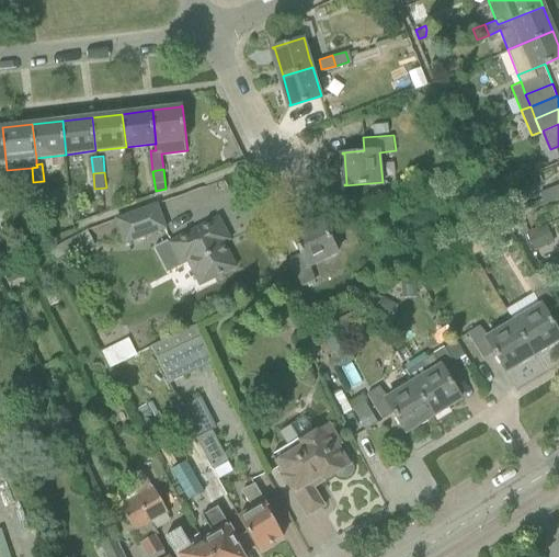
[(35,196),(46,195),(44,181),(33,182),(35,196)]
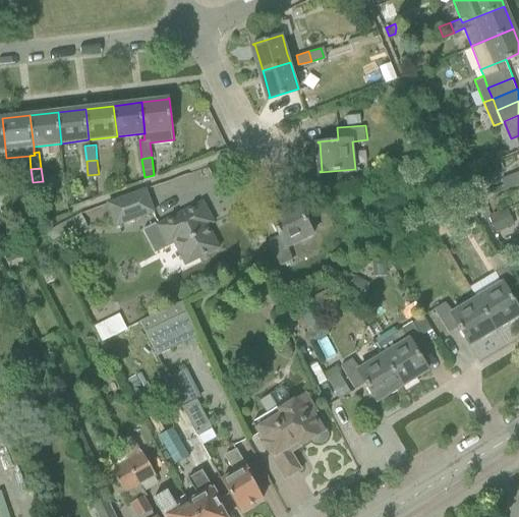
[(507,187),(518,181),(518,179),(515,171),(502,176),(507,187)]
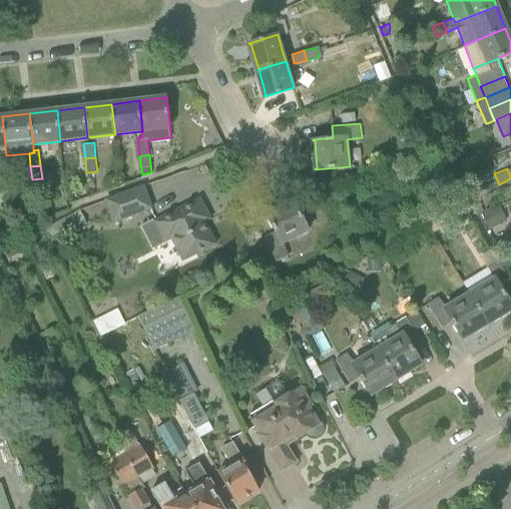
[(114,221),(153,206),(144,183),(106,198),(114,221)]
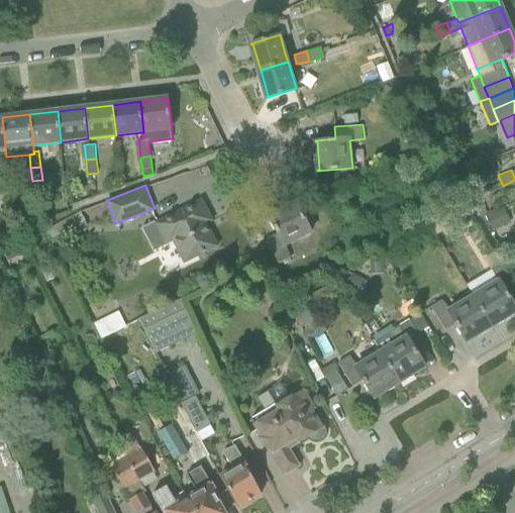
[(153,220),(142,225),(155,249),(165,244),(174,240),(183,262),(200,253),(218,243),(207,221),(203,213),(209,210),(202,197),(185,207),(155,222),(153,220)]
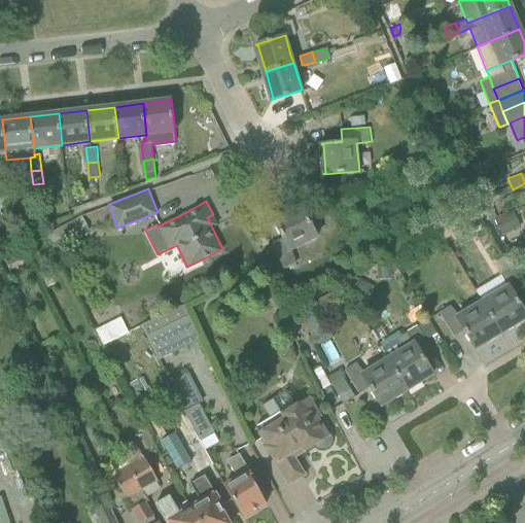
[(318,238),(311,221),(302,203),(301,204),(302,206),(276,218),(275,216),(274,217),(283,236),(273,241),(284,267),(298,260),(292,249),(318,238)]
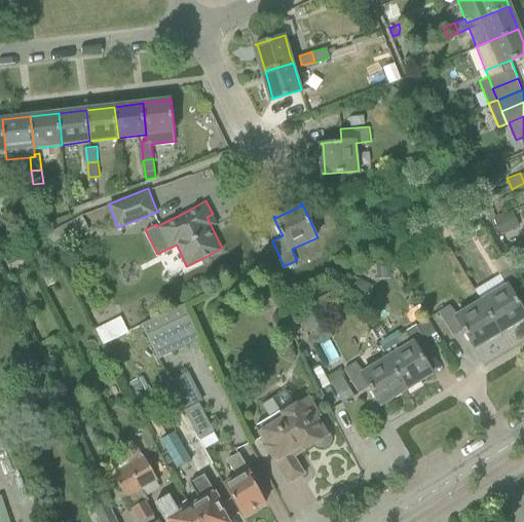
[(449,219),(439,225),(445,235),(455,229),(449,219)]
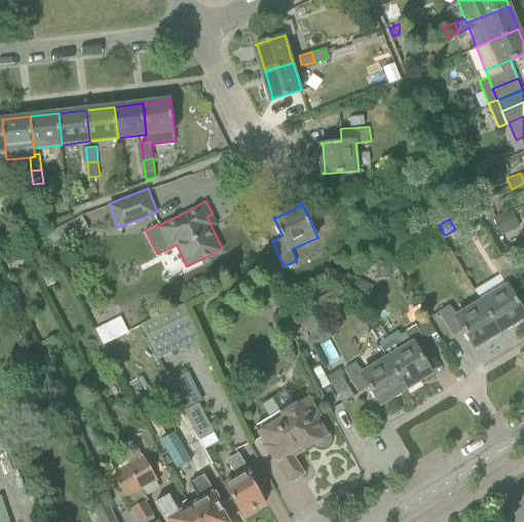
[(388,260),(376,261),(378,275),(390,274),(388,260)]
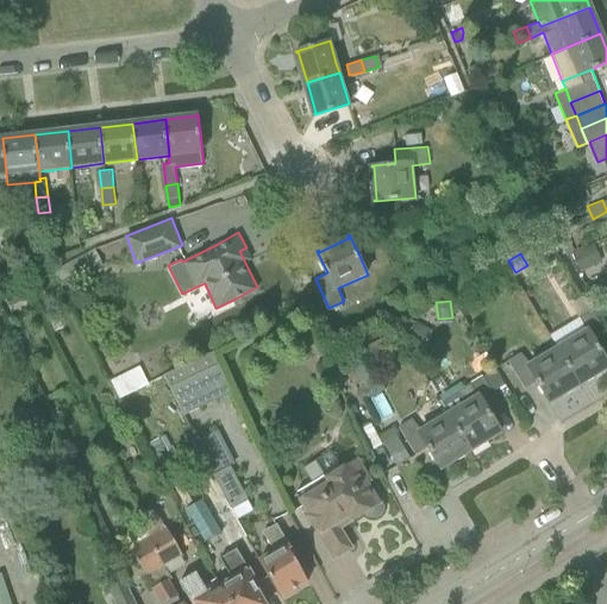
[(606,331),(598,315),(593,308),(581,315),(588,327),(558,346),(580,381),(606,364),(606,357),(598,343),(606,337),(606,331)]
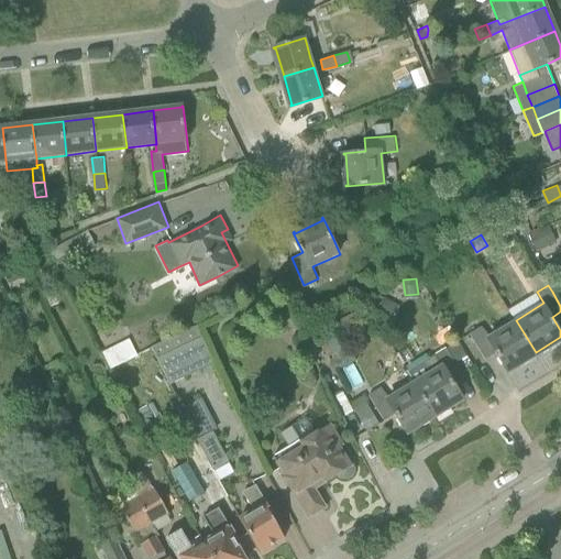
[(363,307),(342,318),(349,332),(370,321),(374,319),(367,305),(363,307)]
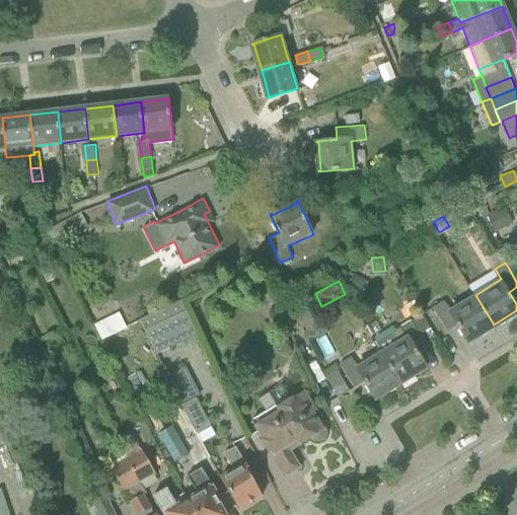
[(309,326),(323,319),(311,295),(297,302),(309,326)]
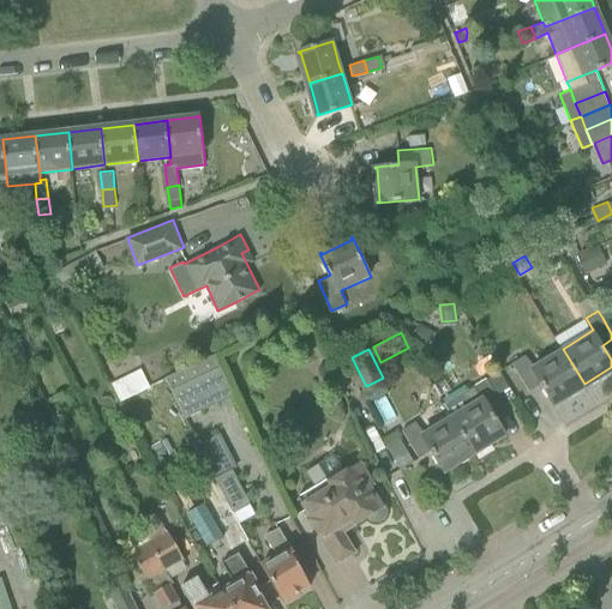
[(555,401),(585,384),(563,349),(534,368),(525,355),(514,362),(531,390),(541,383),(555,403),(556,403),(555,401)]
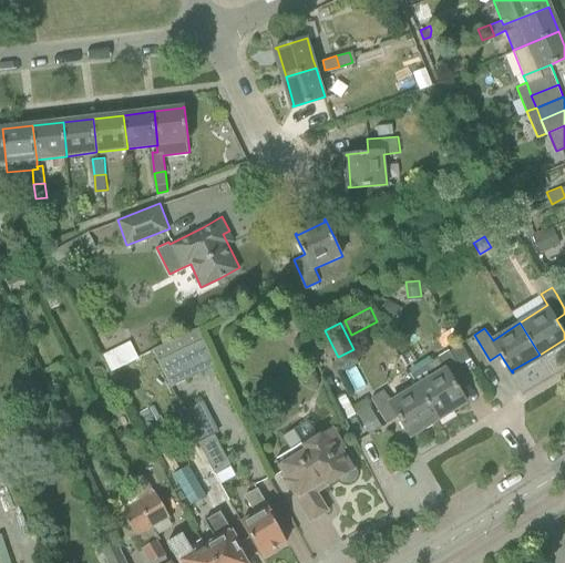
[(197,327),(153,349),(172,387),(216,365),(197,327)]
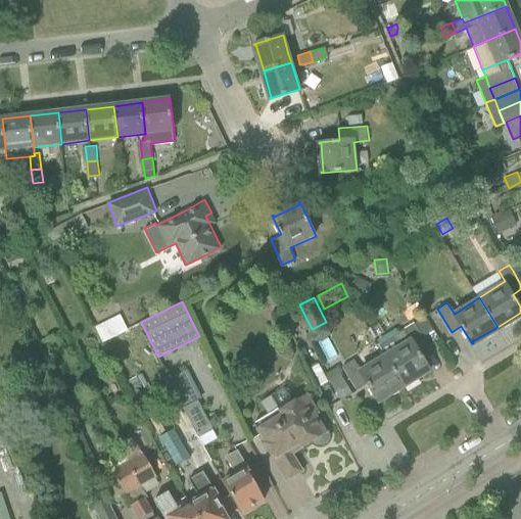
[(429,344),(419,327),(415,321),(392,335),(398,345),(385,354),(404,383),(428,368),(429,370),(430,369),(419,351),(429,344)]
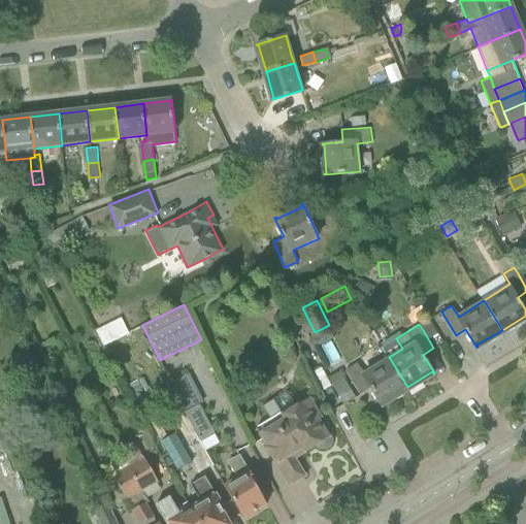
[(382,402),(407,387),(389,357),(364,371),(358,361),(346,368),(361,392),(371,386),(382,404),(383,403),(382,402)]
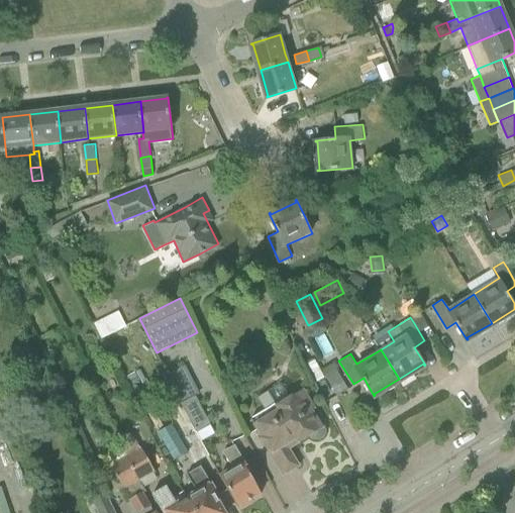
[(339,392),(350,385),(337,361),(325,367),(339,392)]
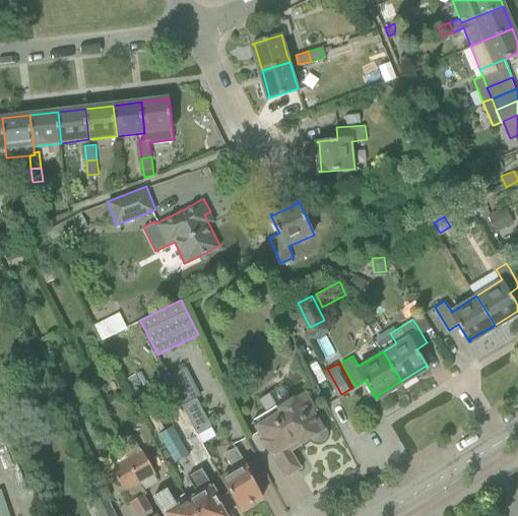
[(320,422),(314,410),(317,408),(305,390),(292,398),(283,385),(259,399),(267,412),(252,422),(285,475),(301,466),(290,449),(293,448),(289,444),(298,439),(301,443),(312,437),(314,439),(316,440),(318,440),(321,440),(323,439),(324,438),(326,437),(326,435),(327,434),(327,432),(327,430),(326,427),(322,421),(320,422)]
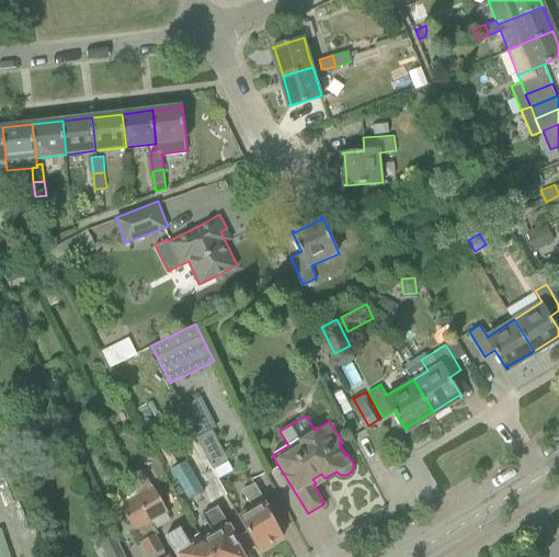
[(213,428),(197,435),(214,467),(228,459),(229,458),(213,428)]
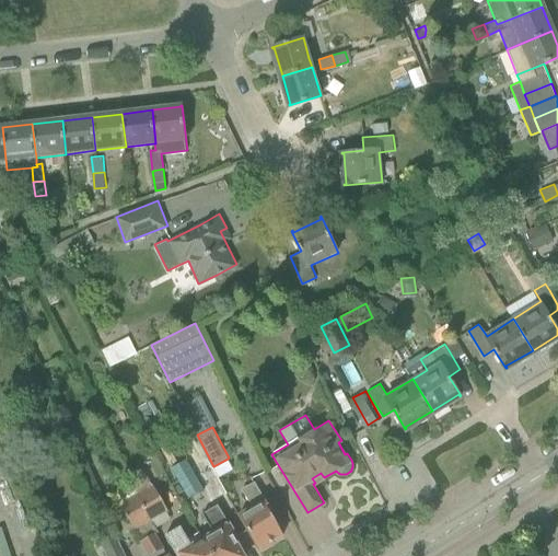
[(213,466),(197,435),(195,430),(179,438),(213,500),(228,491),(219,476),(213,466)]
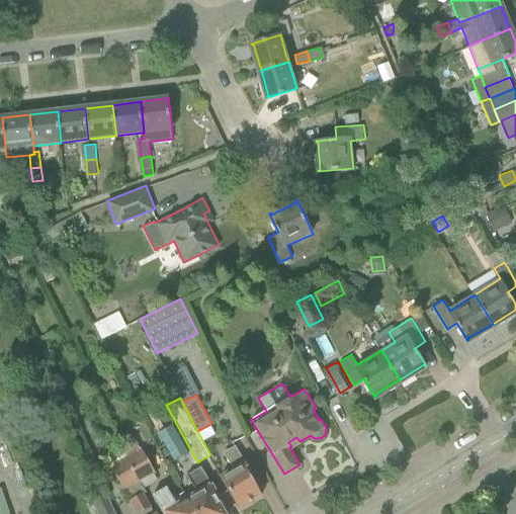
[(210,424),(197,431),(202,440),(216,433),(210,424)]
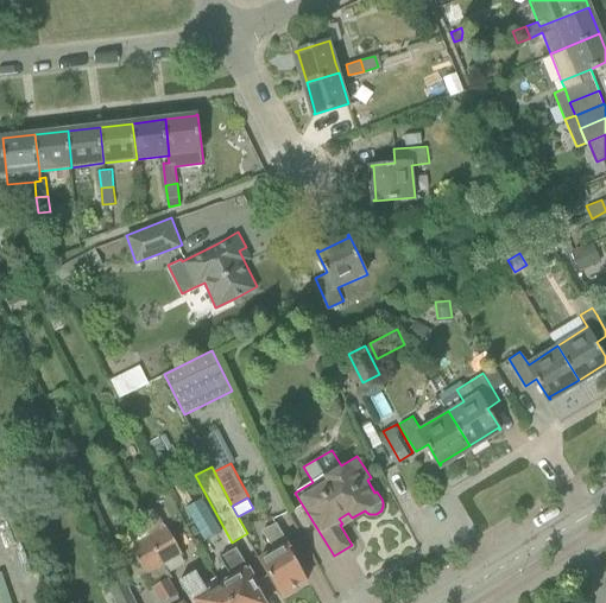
[(165,562),(180,554),(157,509),(143,518),(145,524),(165,562)]
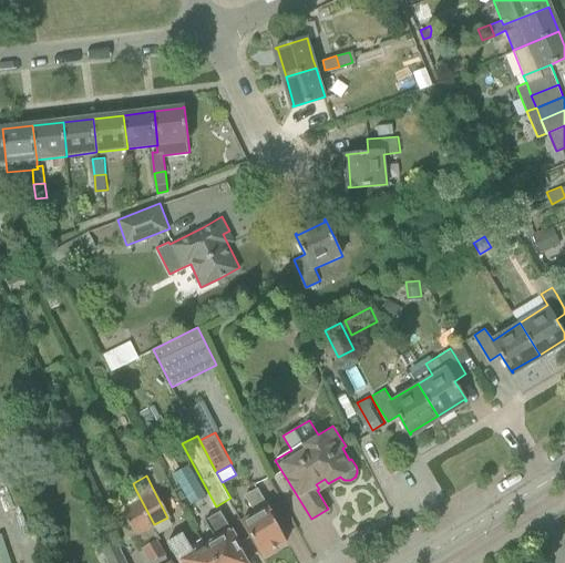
[(255,512),(242,520),(250,536),(263,555),(265,553),(266,554),(277,548),(277,546),(287,540),(273,515),(275,514),(264,495),(257,485),(244,493),(255,512)]
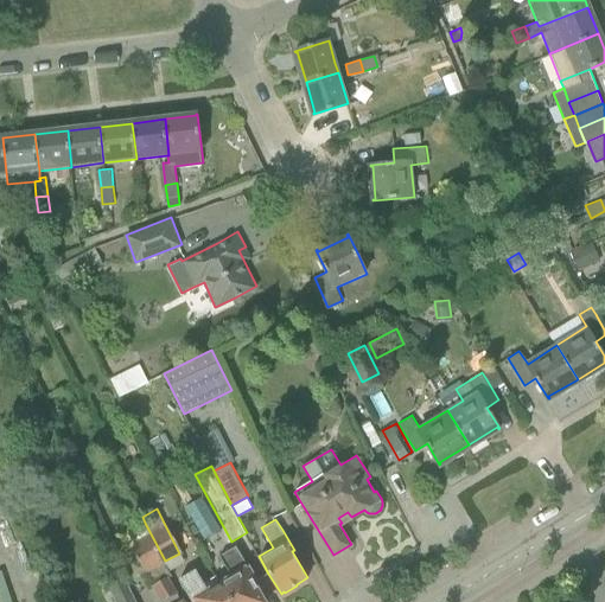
[(145,523),(128,531),(133,542),(131,543),(153,582),(169,574),(171,572),(170,570),(165,561),(145,523)]
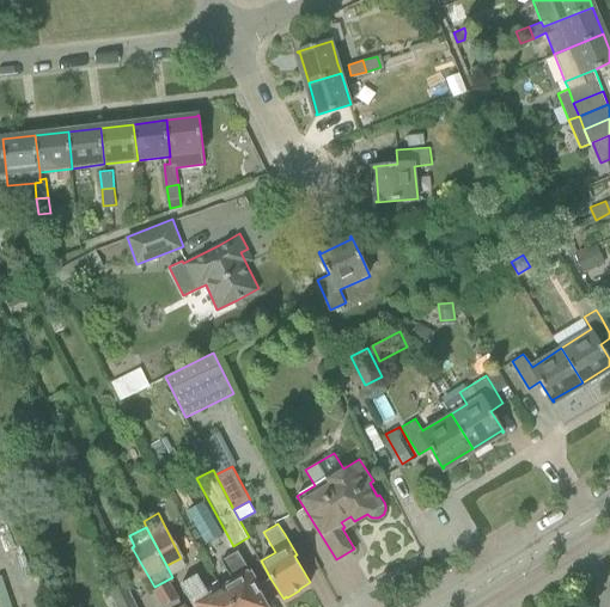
[(232,576),(219,584),(232,606),(267,606),(254,584),(258,582),(245,562),(238,550),(223,559),(232,576)]
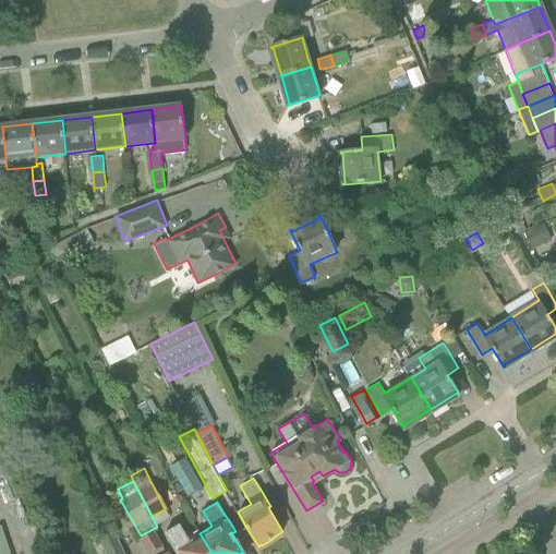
[(178,520),(162,530),(165,533),(172,544),(177,553),(212,553),(200,533),(190,539),(180,524),(178,520)]
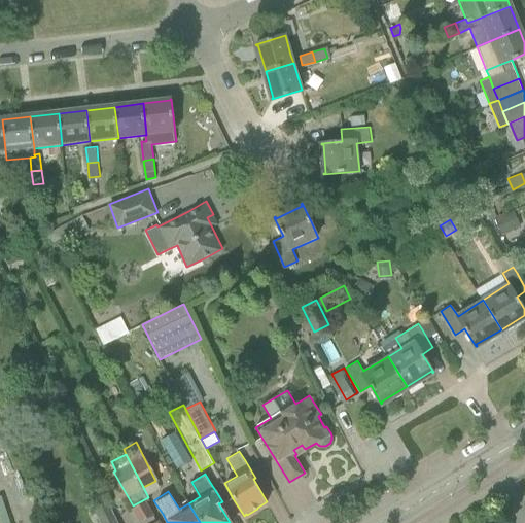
[(0,503),(4,522),(14,522),(8,492),(0,493),(0,503)]
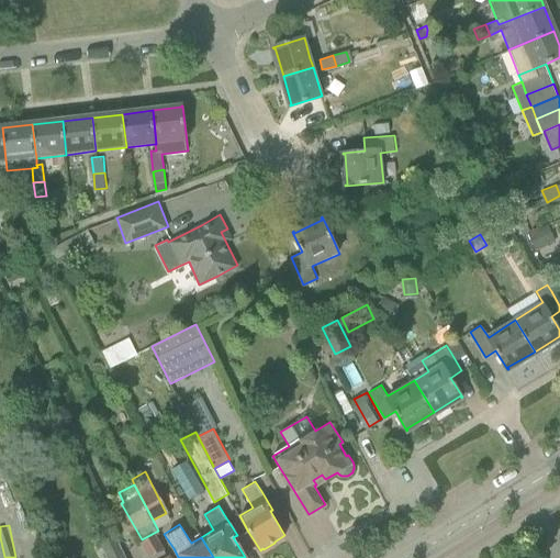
[(156,532),(142,539),(152,557),(169,557),(157,534),(156,532)]
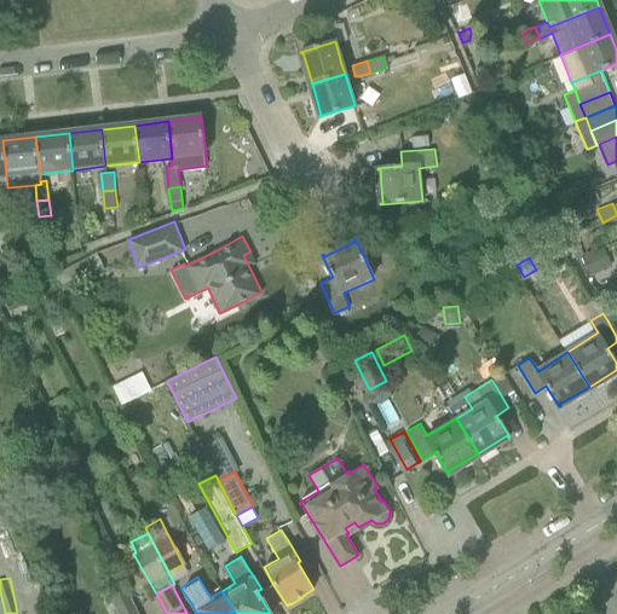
[(117,613),(137,613),(125,589),(109,596),(117,613)]
